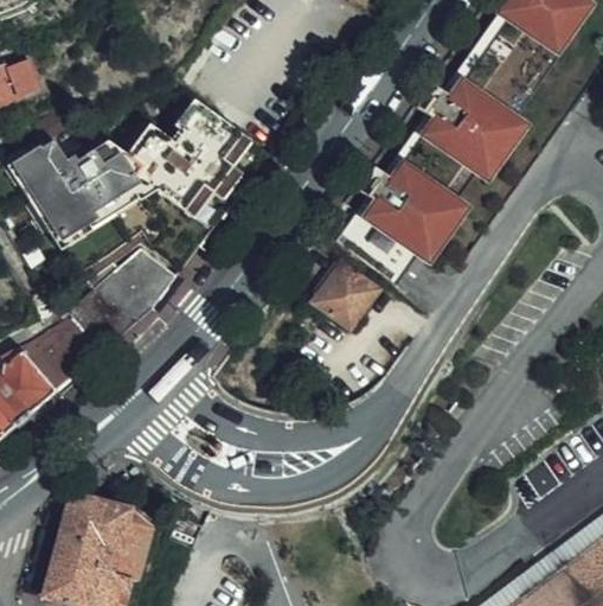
[(326,0),(341,11),(348,0),(326,0)]
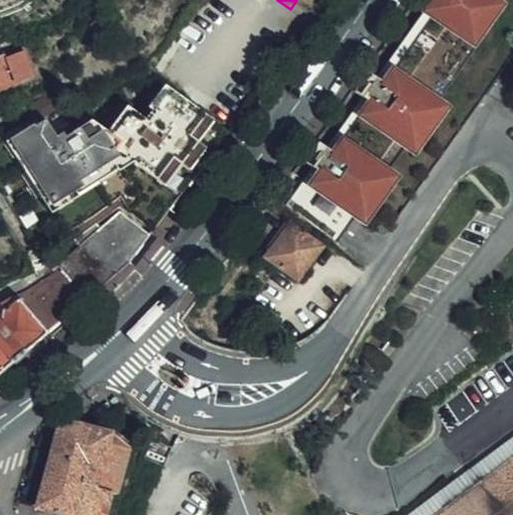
[(305,188),(299,184),(291,178),(277,197),(328,235),(346,210),(356,216),(388,169),(379,163),(396,140),(405,146),(439,100),(430,93),(468,41),(474,45),(504,6),(505,4),(499,0),(432,0),(425,10),(431,15),(305,188)]
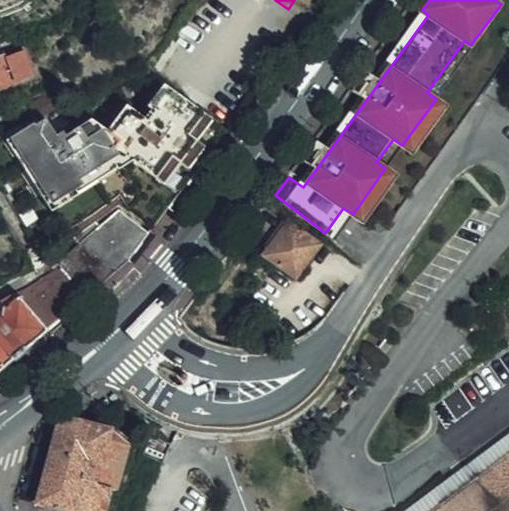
[(427,92),(436,99),(489,26),(487,24),(491,19),(493,20),(502,8),(500,6),(470,45),(464,41),(427,92)]
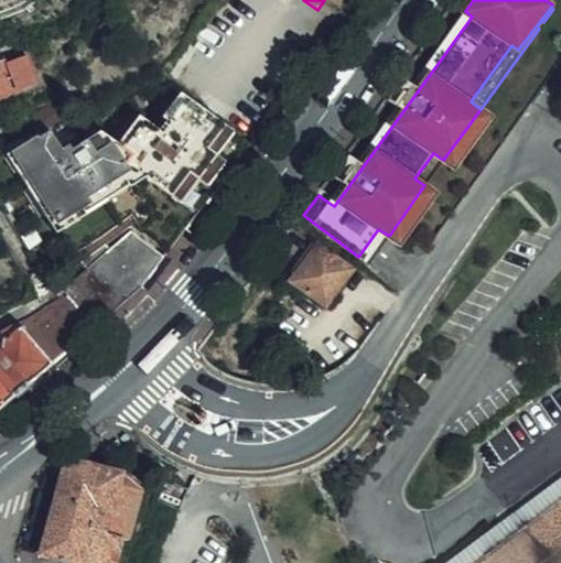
[(472,17),(465,11),(413,83),(398,105),(358,160),(342,182),(327,202),(334,206),(472,17)]
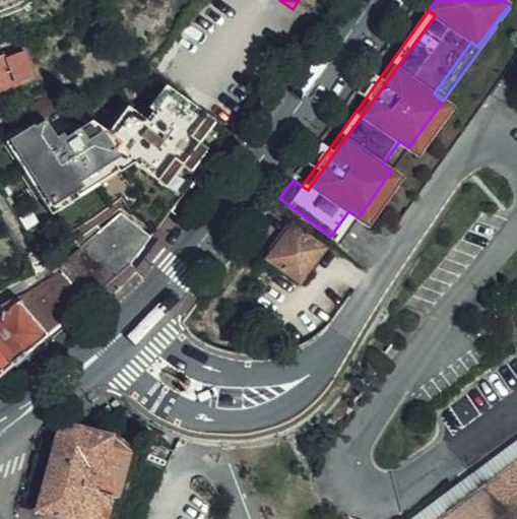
[(29,69),(29,67),(23,43),(0,50),(0,78),(22,72),(29,69)]
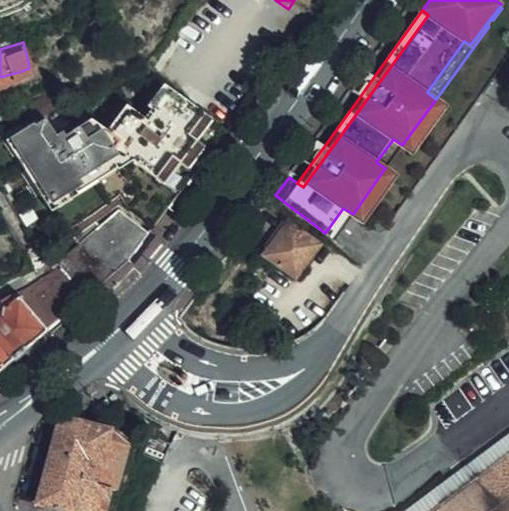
[(361,95),(375,75),(366,69),(353,89),(361,95)]
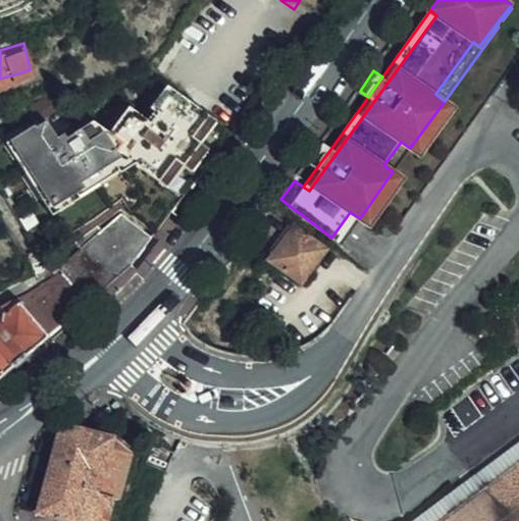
[(171,90),(173,91),(215,121),(227,107),(182,74),(171,90)]
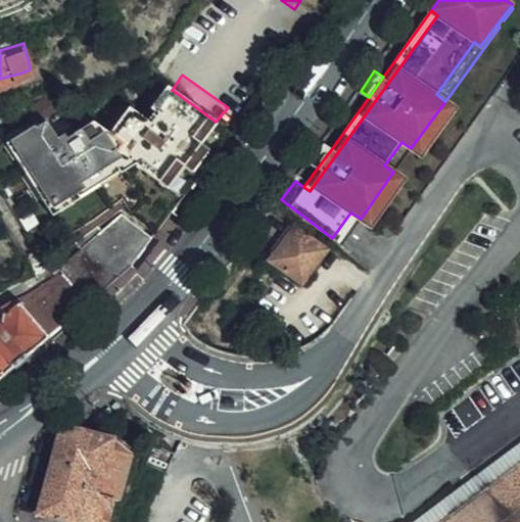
[(3,139),(57,225),(95,212),(136,187),(178,219),(193,197),(208,173),(234,136),(216,122),(174,91),(157,112),(161,116),(156,125),(129,104),(111,129),(94,115),(68,131),(65,127),(59,131),(47,111),(37,119),(35,115),(3,139)]
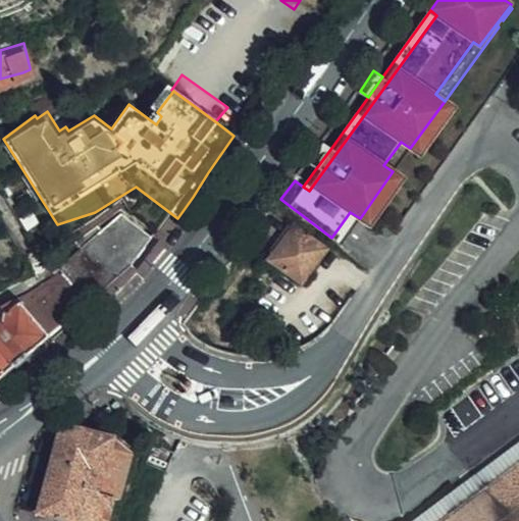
[(445,101),(410,148),(419,155),(454,107),(445,101)]
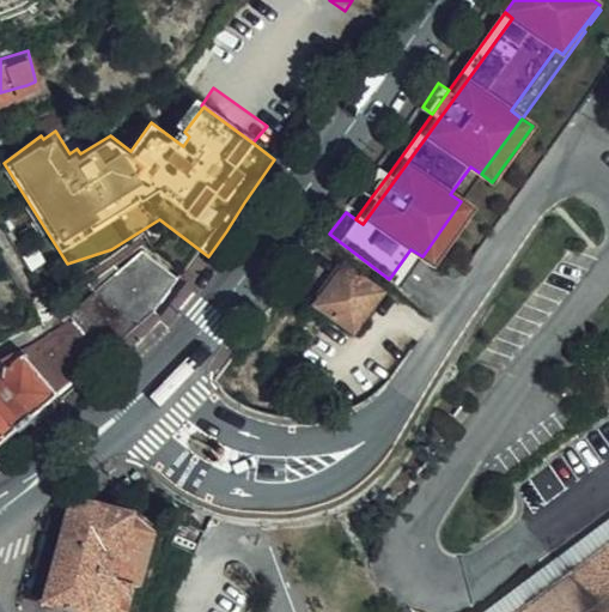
[(371,198),(389,174),(379,167),(361,189),(371,198)]
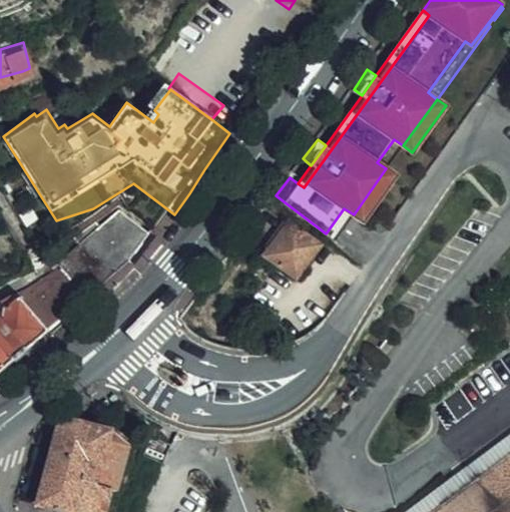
[(377,162),(386,168),(403,145),(394,139),(377,162)]
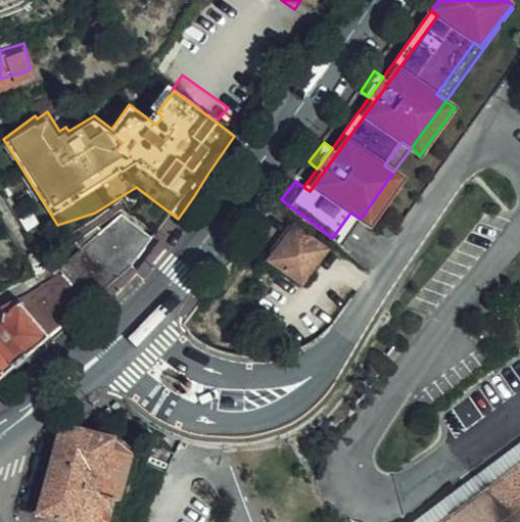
[(403,179),(393,172),(361,219),(369,226),(403,179)]
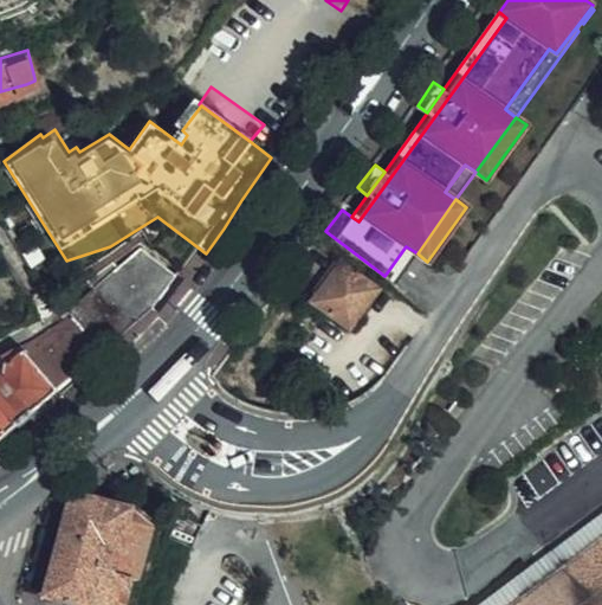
[(384,276),(395,284),(418,253),(406,246),(384,276)]
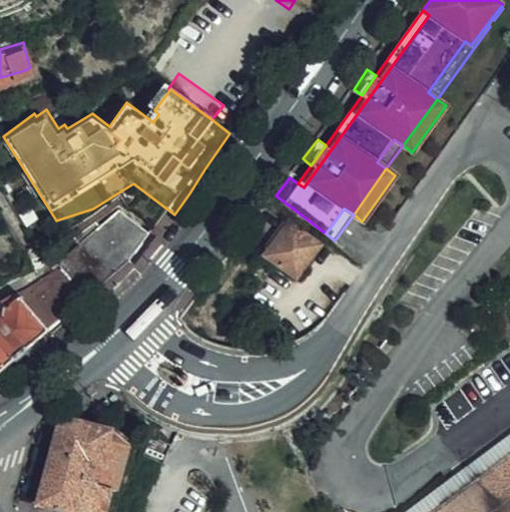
[(0,375),(4,372),(132,259),(146,240),(149,230),(123,209),(104,226),(98,220),(78,237),(84,243),(60,265),(61,266),(22,293),(0,305),(0,375)]
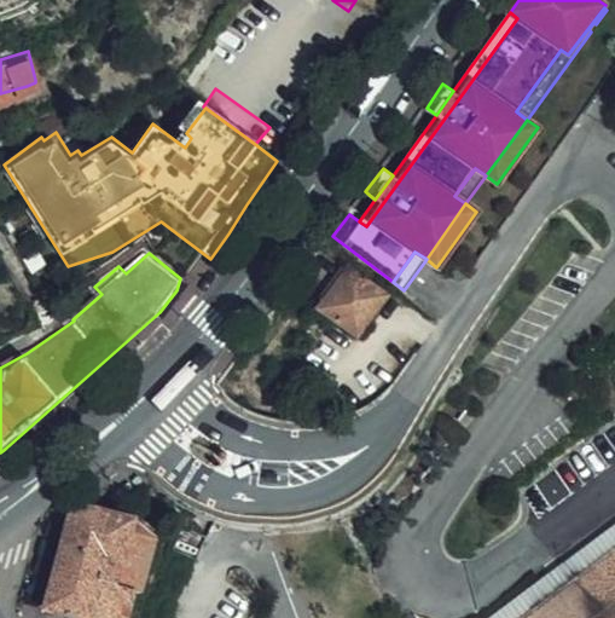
[(348,267),(324,299),(319,305),(353,331),(383,295),(348,267)]
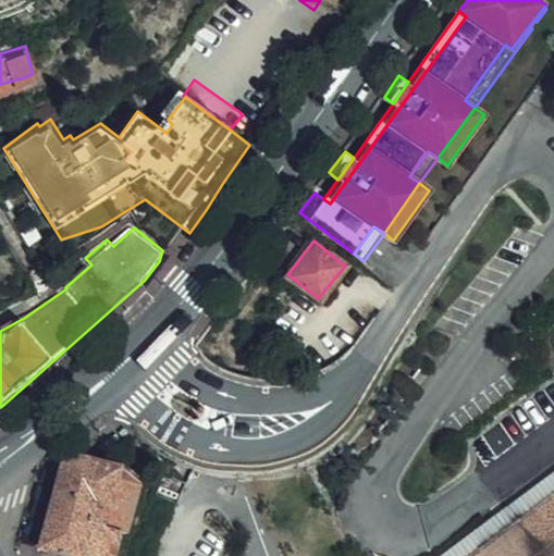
[(69,460),(45,550),(69,555),(119,555),(126,532),(132,533),(146,485),(123,468),(112,466),(75,456),(69,460)]
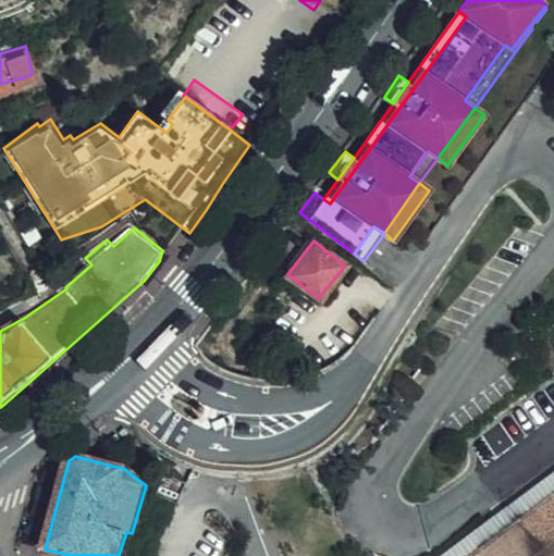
[(468,555),(508,528),(516,521),(553,494),(553,469),(511,503),(505,506),(438,555),(468,555)]
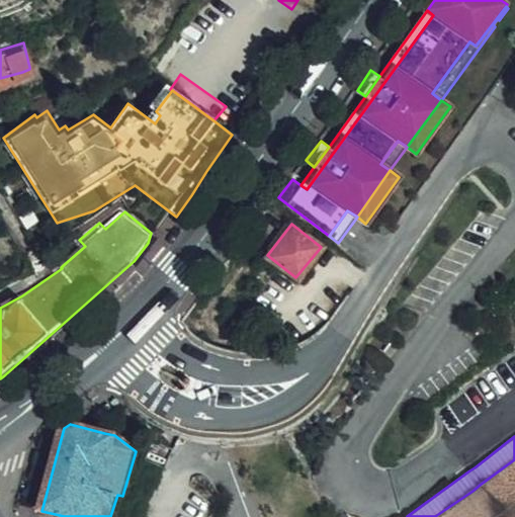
[(514,459),(480,485),(473,491),(435,516),(514,516),(514,459)]
